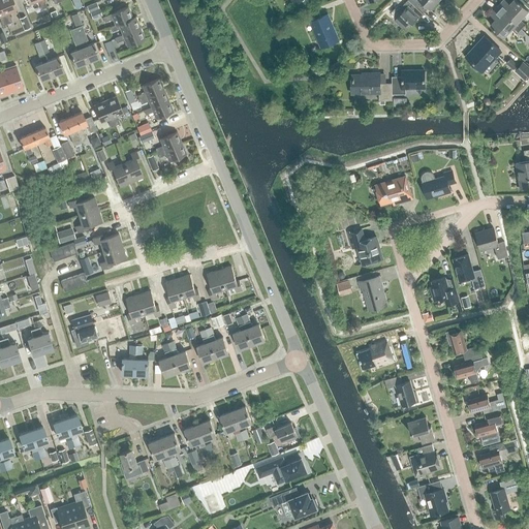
[(0,0),(0,6),(7,24),(11,22),(8,13),(17,10),(12,0),(0,0)]
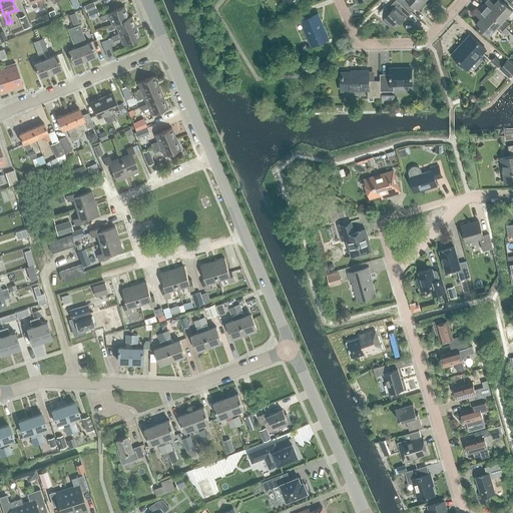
[(26,0),(28,5),(37,1),(40,9),(45,7),(41,0),(26,0)]
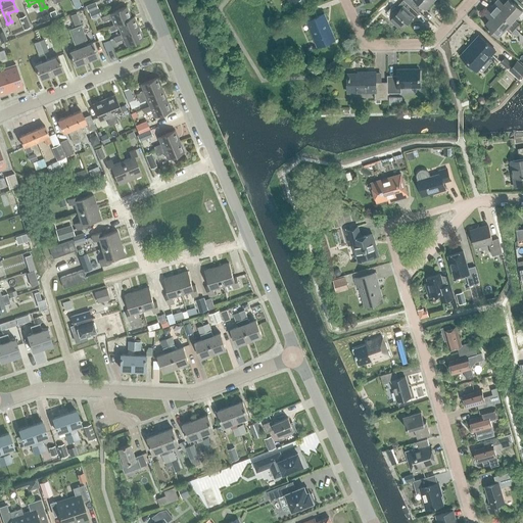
[(419,12),(405,0),(402,0),(394,9),(392,6),(385,13),(391,18),(390,20),(400,30),(413,16),(415,17),(419,12)]
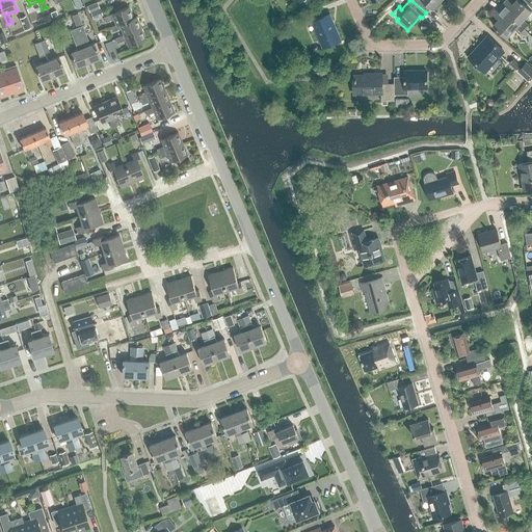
[(411,0),(426,12),(430,8),(432,10),(442,0),(411,0)]
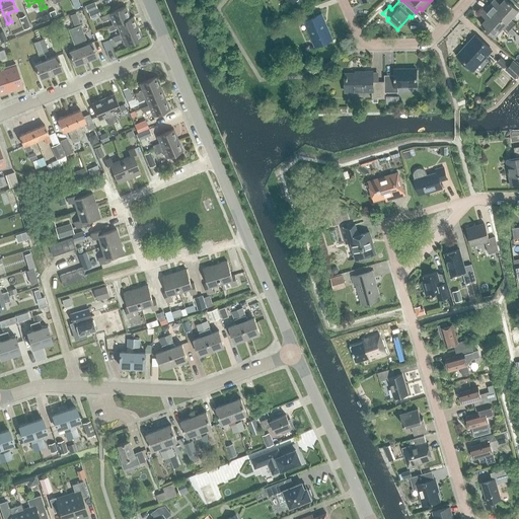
[(492,2),(488,7),(511,28),(515,24),(510,19),(518,10),(506,0),(503,0),(497,7),(492,2)]
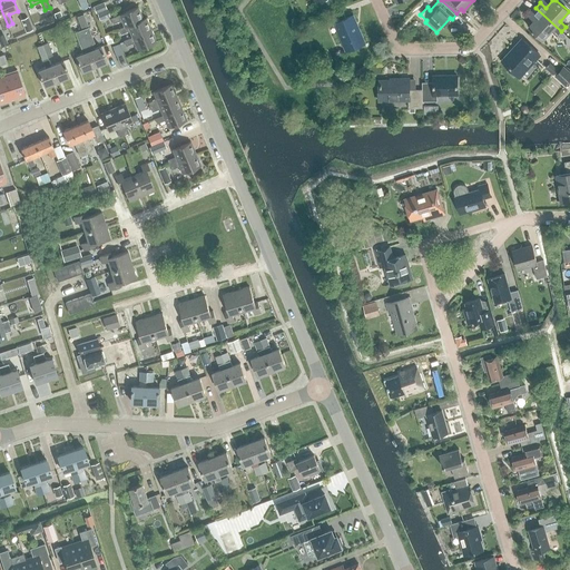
[(86,1),(79,3),(82,10),(88,7),(86,1)]
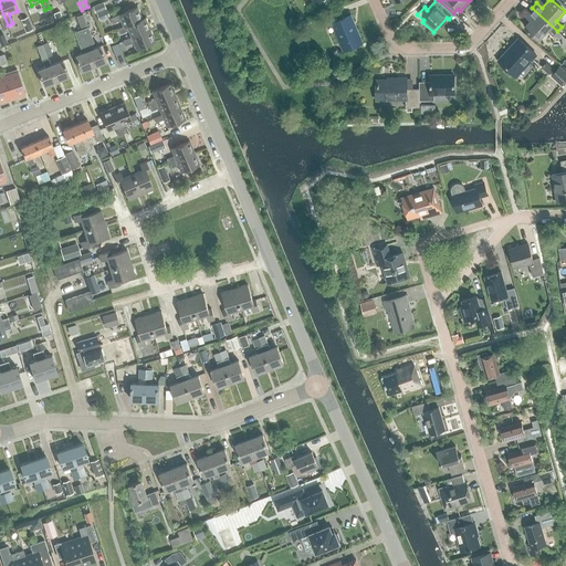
[(92,7),(95,13),(105,9),(103,2),(92,7)]
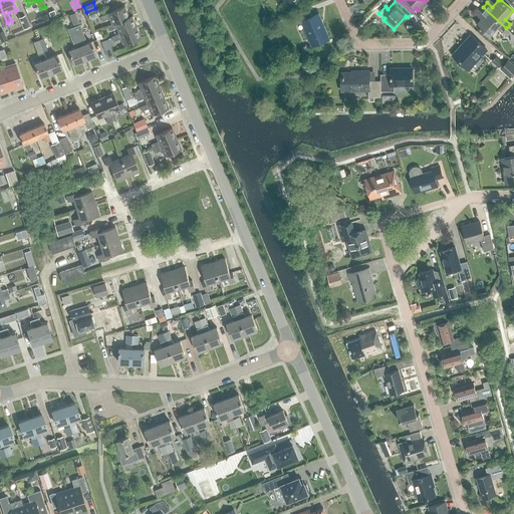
[(99,17),(101,22),(109,18),(111,24),(111,25),(129,18),(129,17),(123,7),(99,17)]
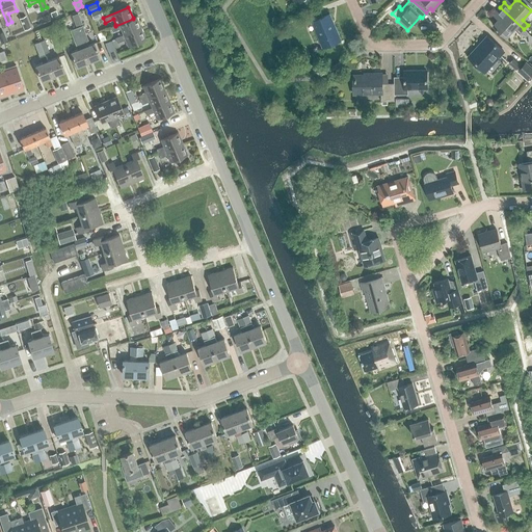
[(304,14),(309,23),(312,22),(323,48),(340,41),(328,15),(322,17),(318,7),(304,14)]
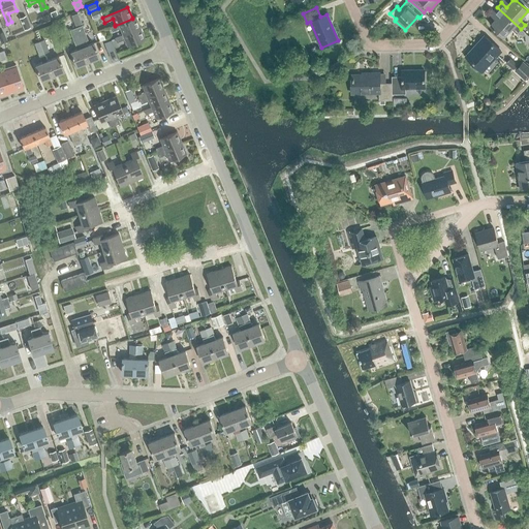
[(521,29),(497,7),(493,11),(498,17),(490,26),(503,37),(510,29),(517,34),(521,29)]
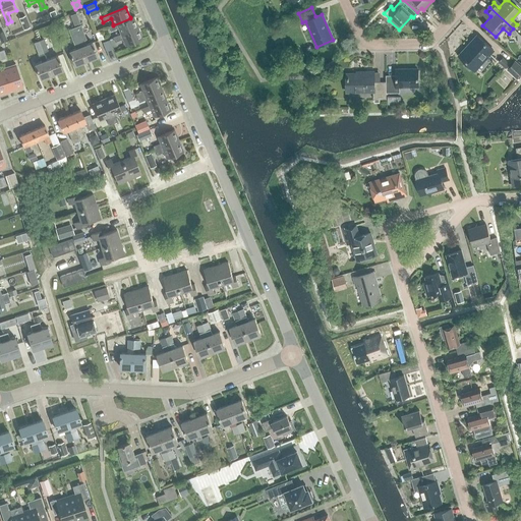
[(89,12),(91,19),(101,15),(98,9),(89,12)]
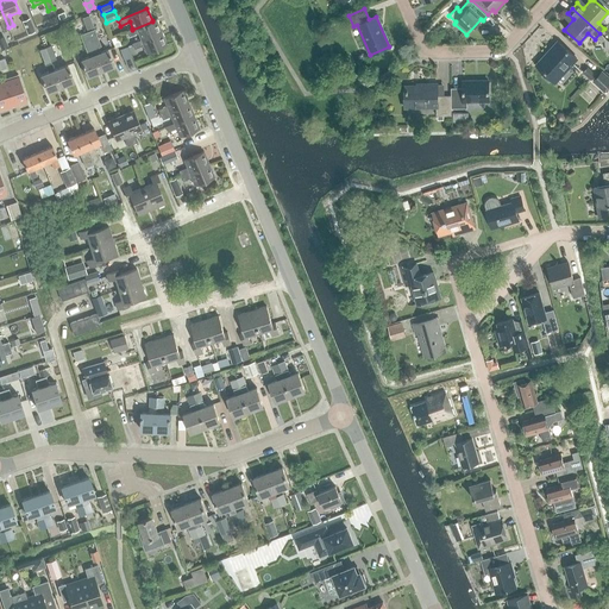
[(82,18),(86,30),(93,27),(88,16),(82,18)]
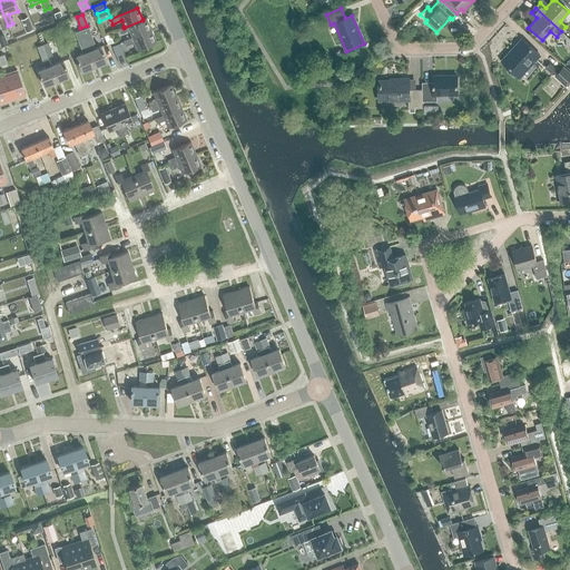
[(32,30),(27,18),(20,20),(26,33),(32,30)]
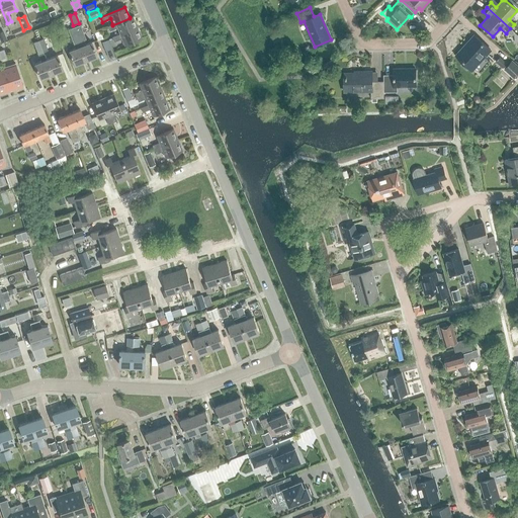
[(112,25),(112,24),(107,26),(109,31),(117,28),(119,34),(137,27),(133,16),(130,17),(130,18),(112,25)]
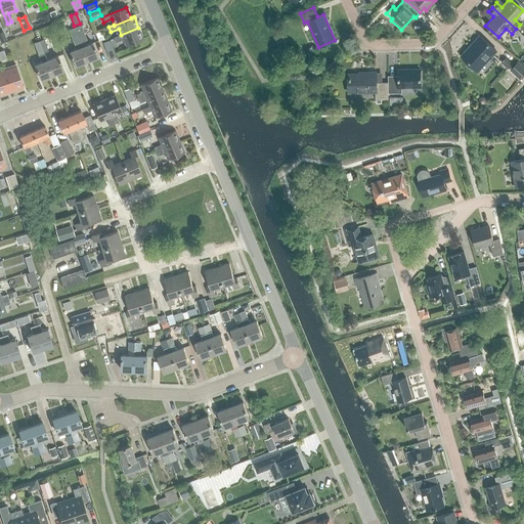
[(81,26),(74,28),(78,40),(87,61),(97,57),(92,43),(86,45),(85,40),(86,40),(81,26)]
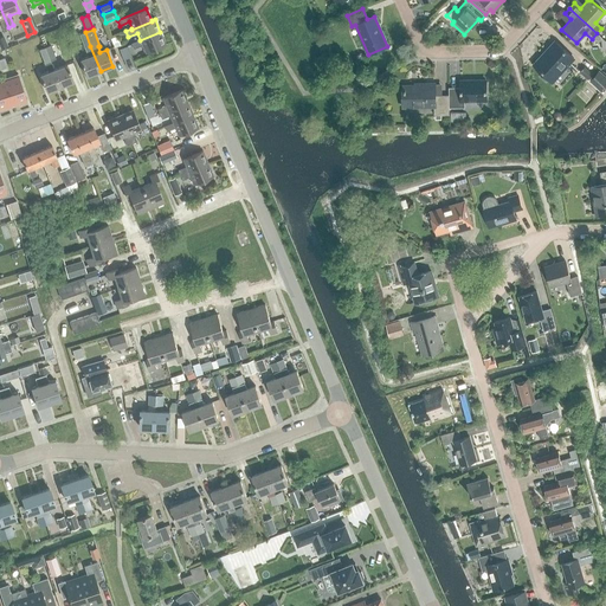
[(90,46),(85,32),(78,34),(84,49),(88,57),(79,60),(86,76),(101,71),(90,46)]
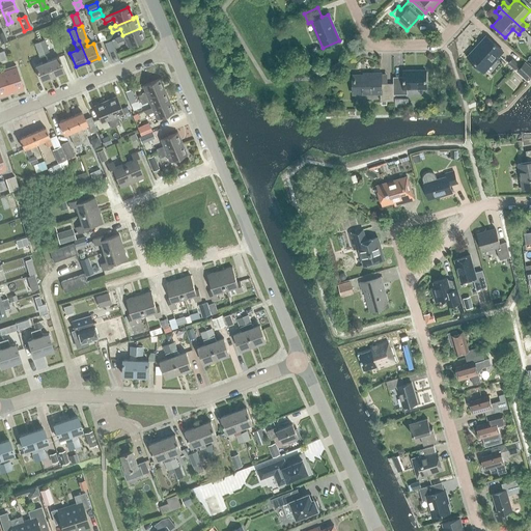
[(122,35),(114,38),(116,44),(124,40),(128,47),(145,39),(140,28),(122,35)]
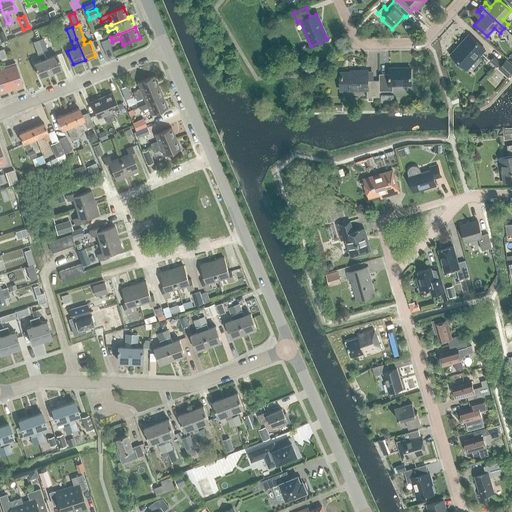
[(469,35),(462,43),(464,45),(454,56),(467,68),(484,49),(469,35)]
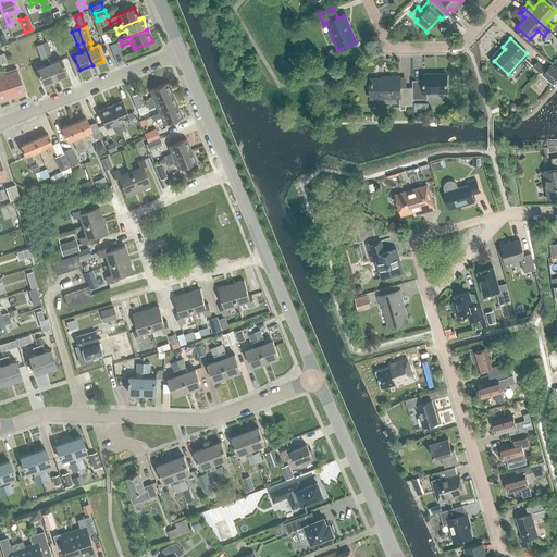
[(46,57),(51,54),(46,42),(41,45),(46,57)]
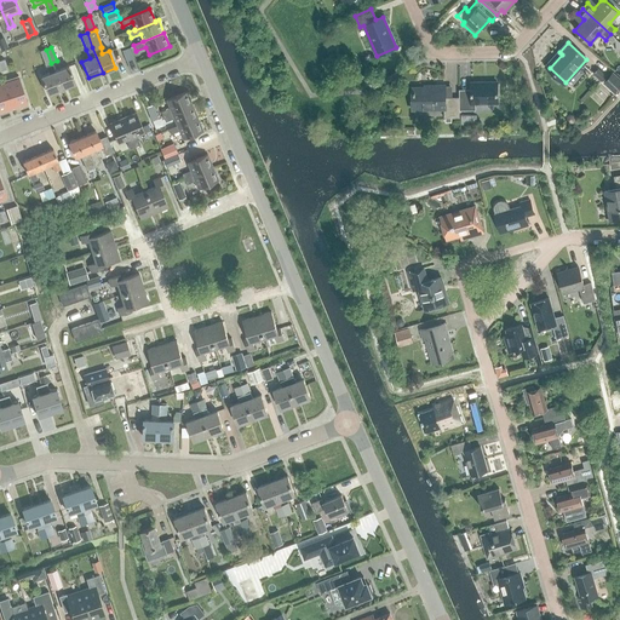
[(121,51),(126,62),(135,59),(130,47),(121,51)]
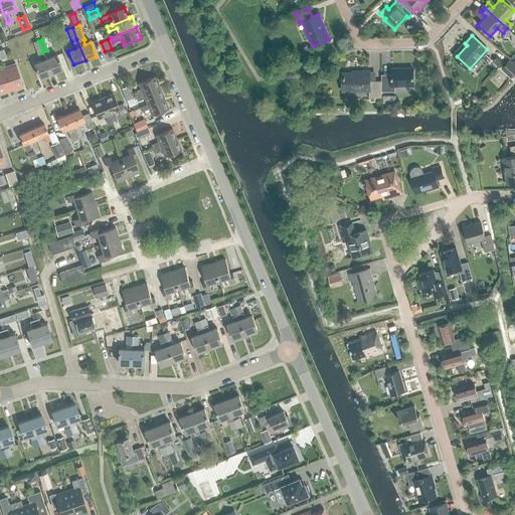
[(37,54),(42,52),(38,41),(33,43),(37,54)]
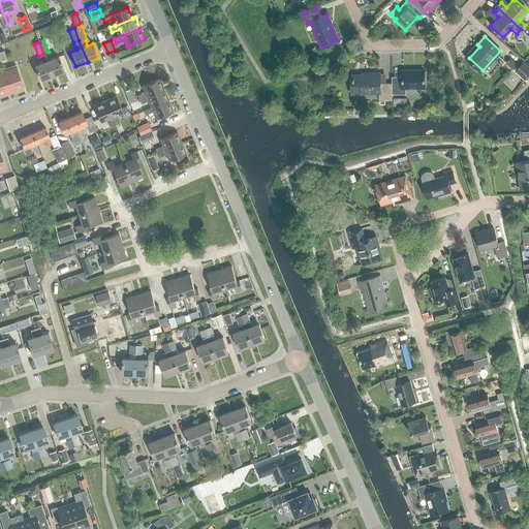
[(35,66),(40,81),(52,75),(47,61),(43,54),(38,56),(41,63),(35,66)]
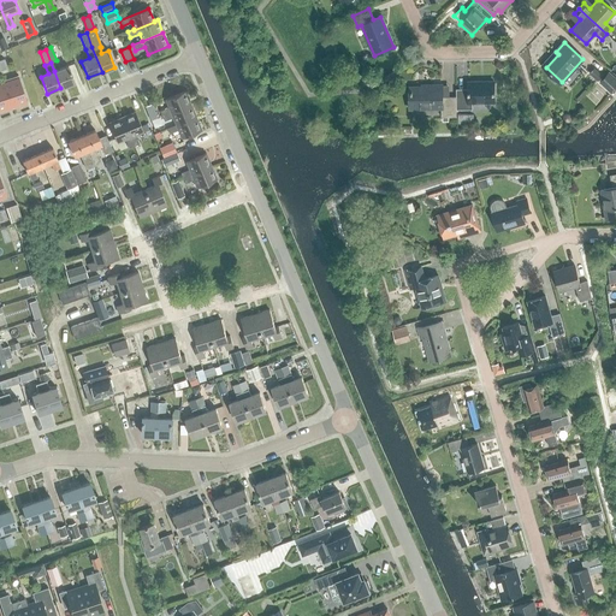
[(60,88),(75,83),(67,66),(54,71),(60,88)]
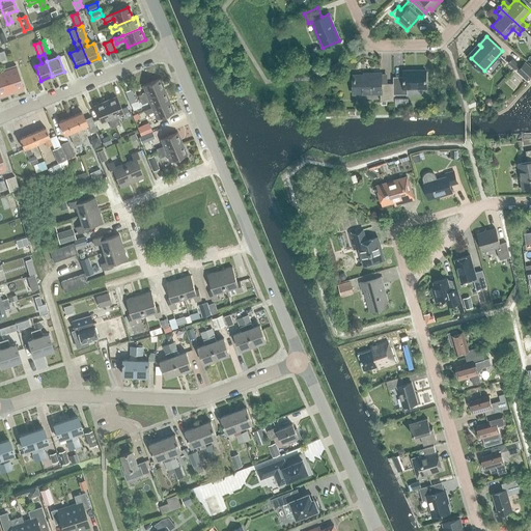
[(508,64),(514,71),(520,65),(512,59),(508,64)]
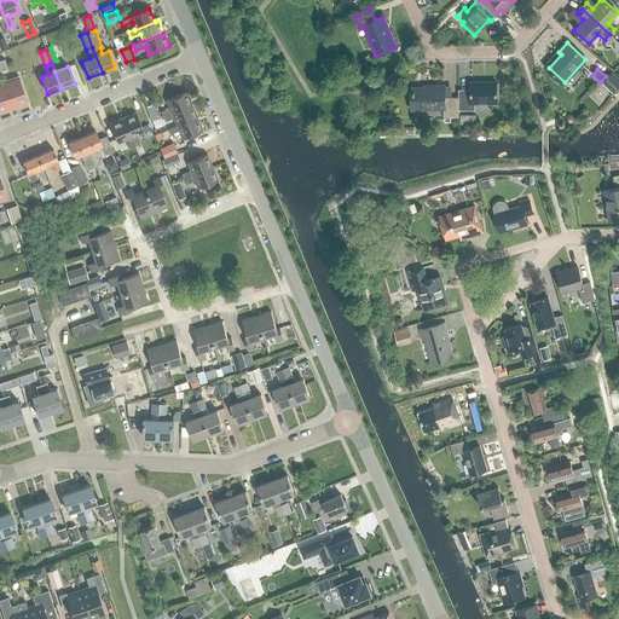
[(618,90),(618,80),(613,75),(605,85),(615,94),(618,90)]
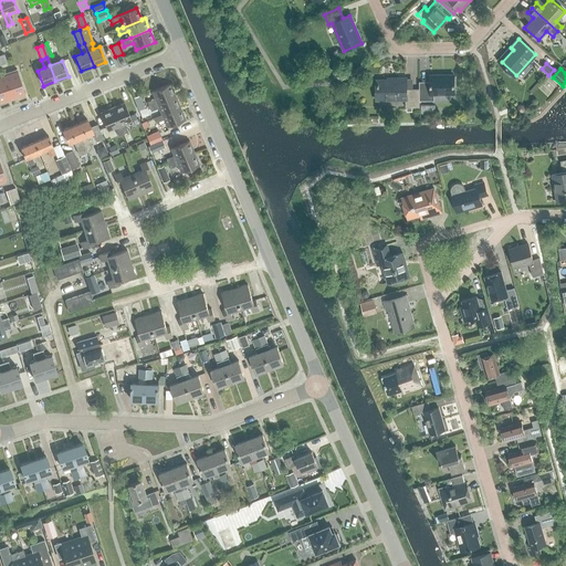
[(12,101),(25,96),(17,70),(3,74),(12,101)]
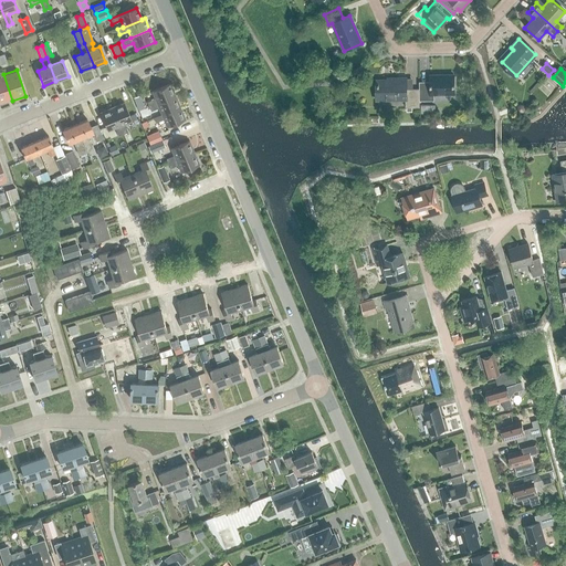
[(3,74),(0,74),(0,104),(12,101),(3,74)]
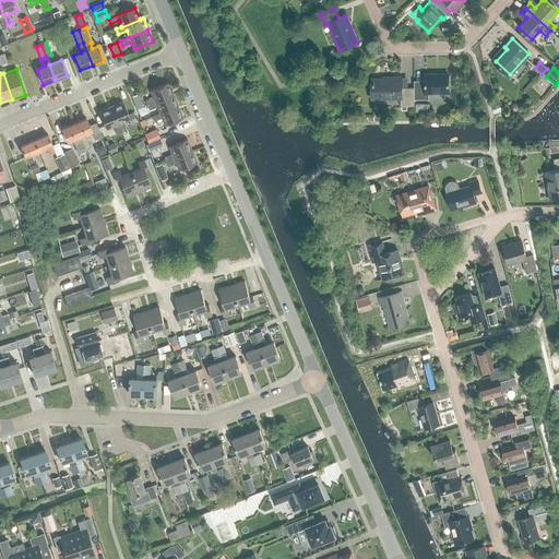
[(414,84),(414,88),(414,99),(428,99),(428,94),(448,94),(448,74),(424,74),(424,83),(414,84)]
